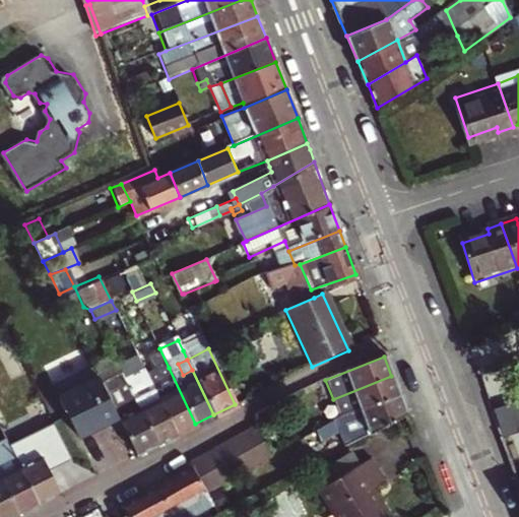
[(155,444),(176,434),(148,378),(142,365),(122,375),(155,444)]
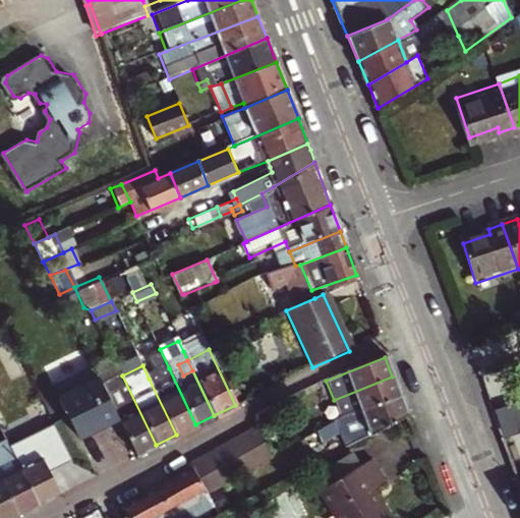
[(149,379),(176,435),(195,424),(169,368),(149,379)]
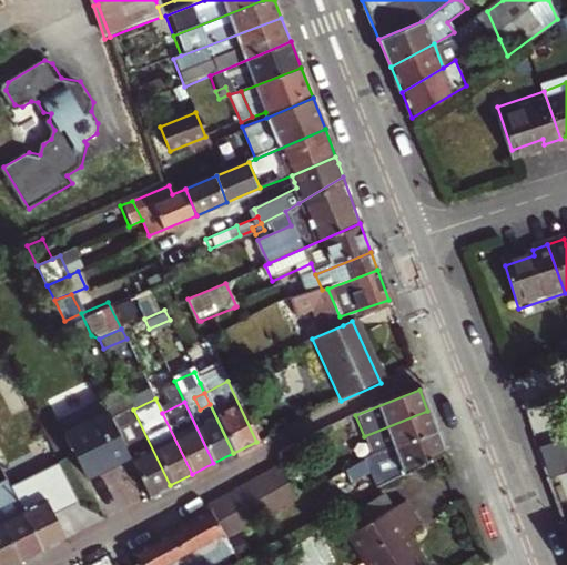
[(170,485),(133,410),(131,404),(111,415),(130,455),(150,495),(170,485)]
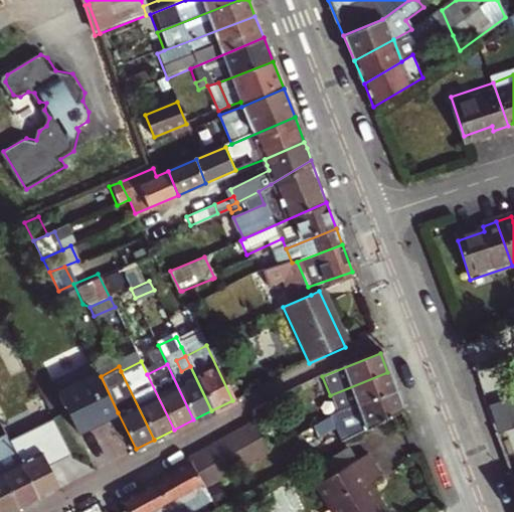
[(118,412),(101,376),(98,371),(58,391),(78,432),(118,412)]
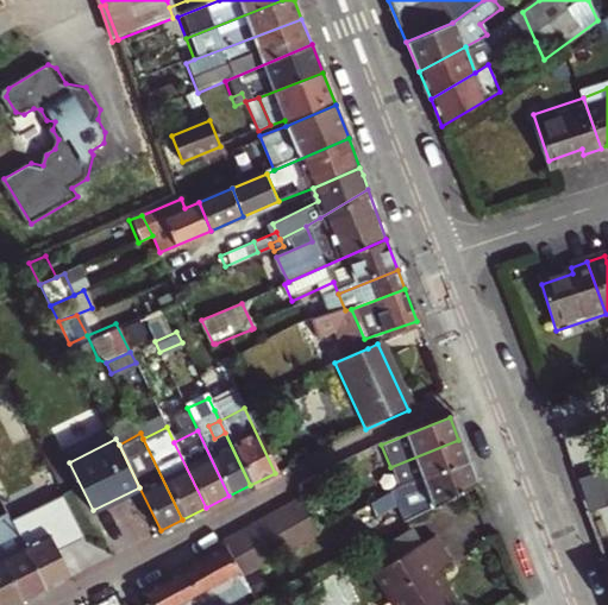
[(390,467),(399,490),(468,464),(458,440),(390,467)]
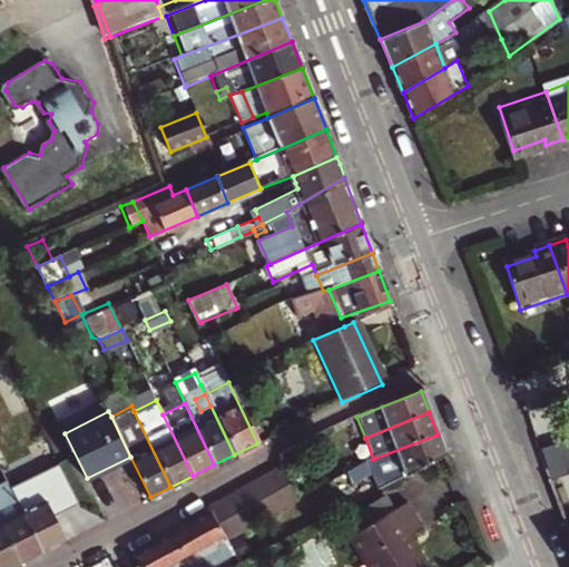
[(438,434),(373,459),(381,481),(375,485),(379,490),(445,453),(438,434)]
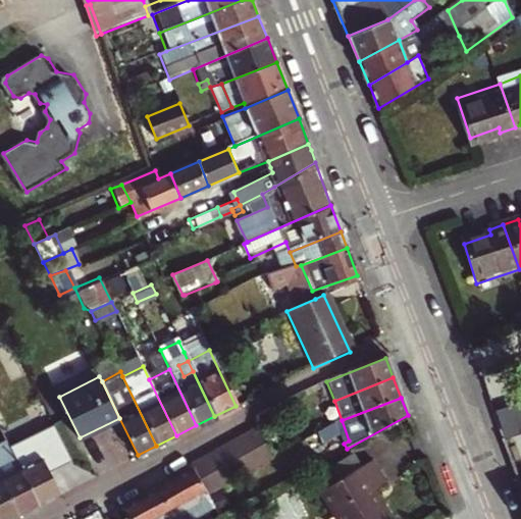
[(12,431),(5,434),(40,505),(60,494),(13,400),(0,407),(0,421),(1,421),(10,427),(12,431)]
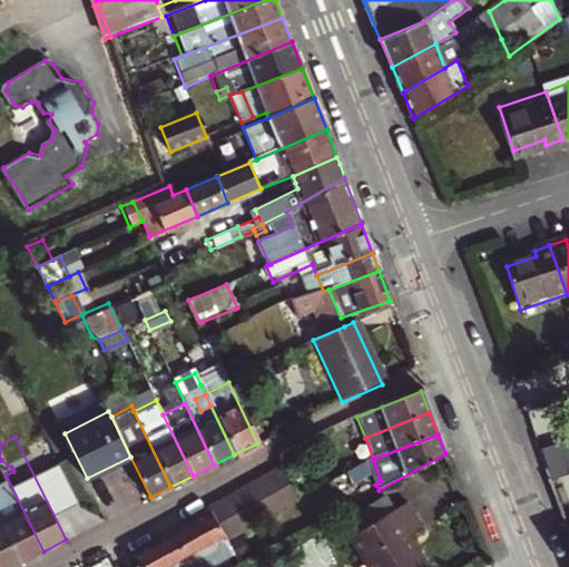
[(365,463),(344,475),(350,485),(371,473),(365,463)]
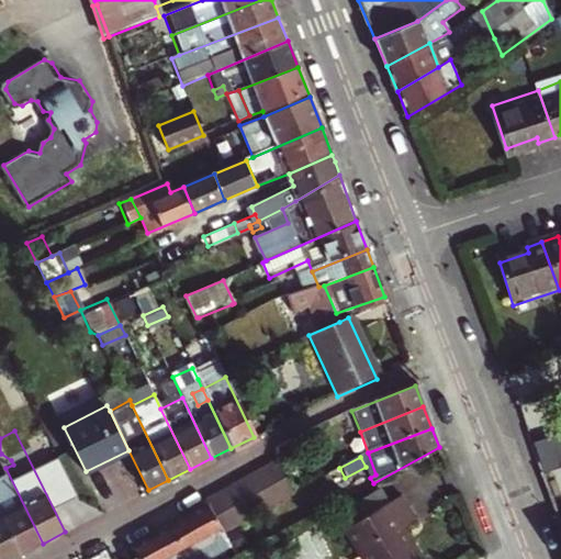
[(261,472),(266,481),(280,473),(276,465),(261,472)]
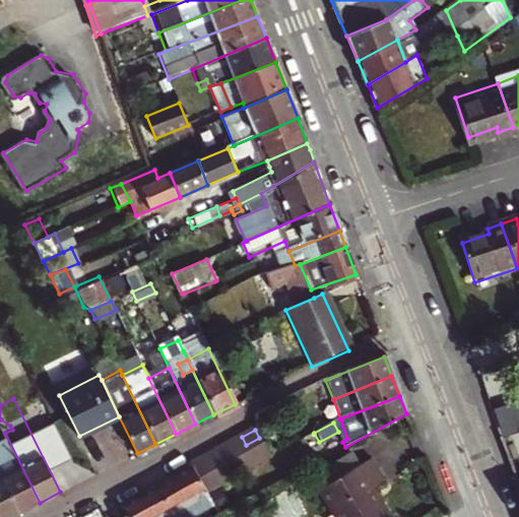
[(518,436),(517,432),(500,439),(510,467),(518,463),(518,436)]
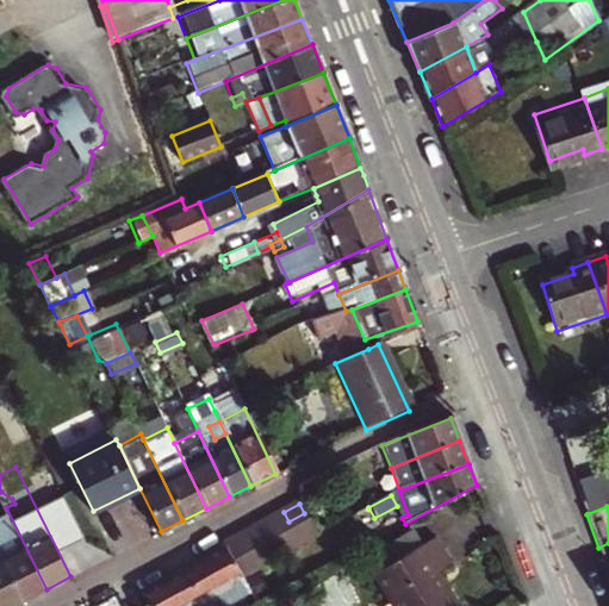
[(0,555),(23,601),(47,589),(6,507),(0,511),(0,555)]
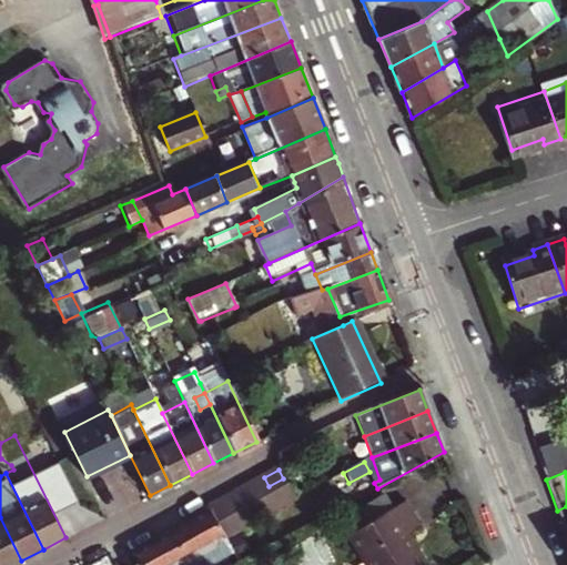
[(251,484),(255,493),(269,486),(264,477),(251,484)]
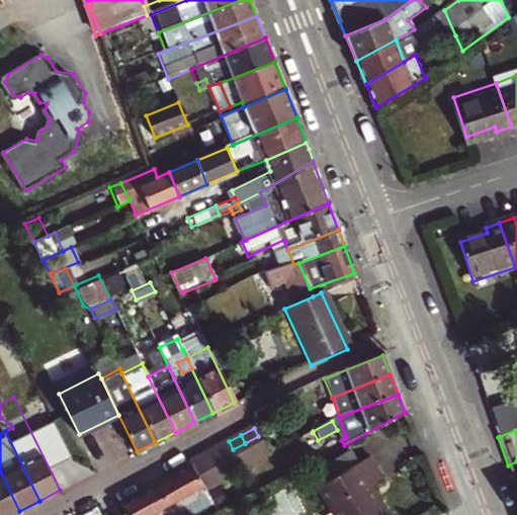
[(267,455),(258,436),(245,443),(255,462),(267,455)]
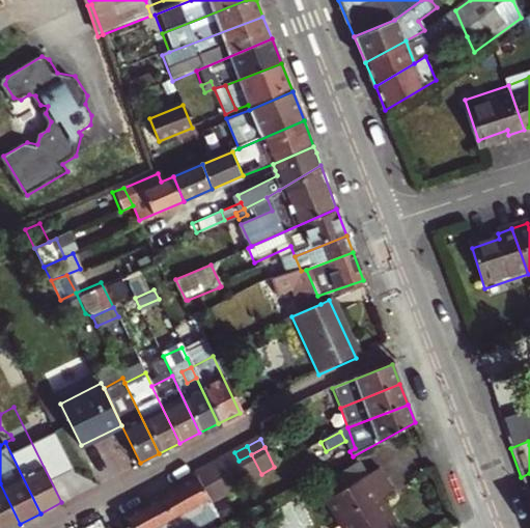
[(220,460),(224,467),(239,461),(234,452),(220,460)]
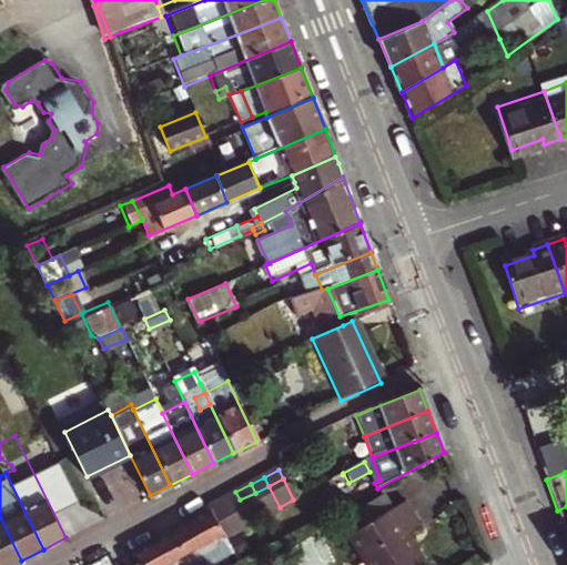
[(266,514),(280,507),(269,486),(255,493),(266,514)]
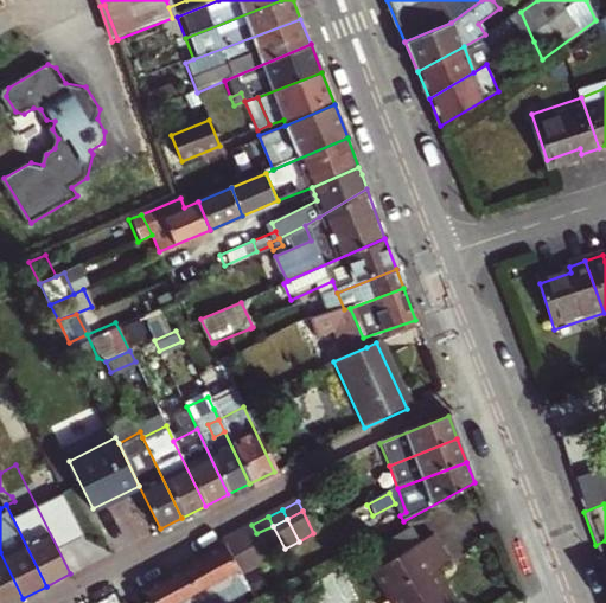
[(236,533),(241,541),(256,533),(252,525),(236,533)]
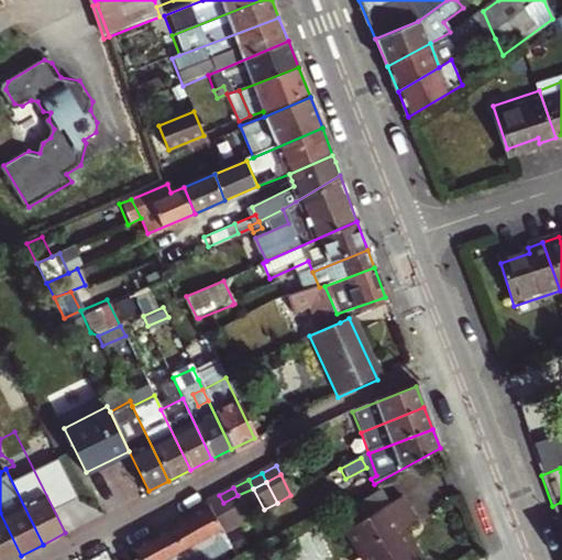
[(357,501),(366,516),(388,503),(379,487),(357,501)]
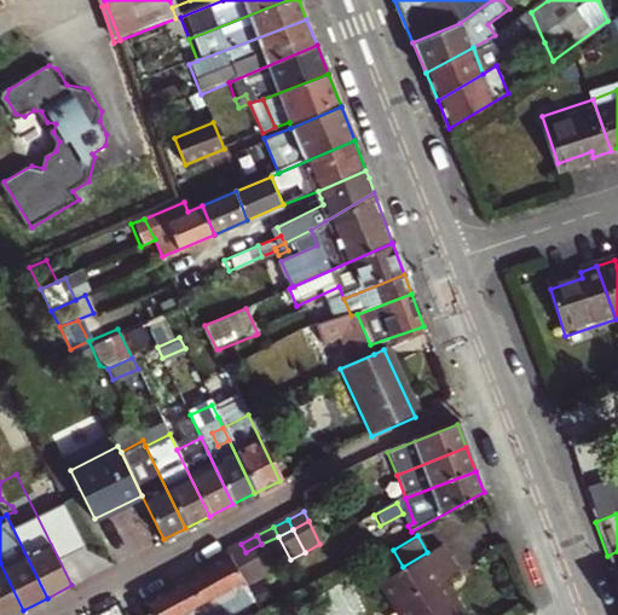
[(273,568),(290,560),(278,537),(261,544),(273,568)]
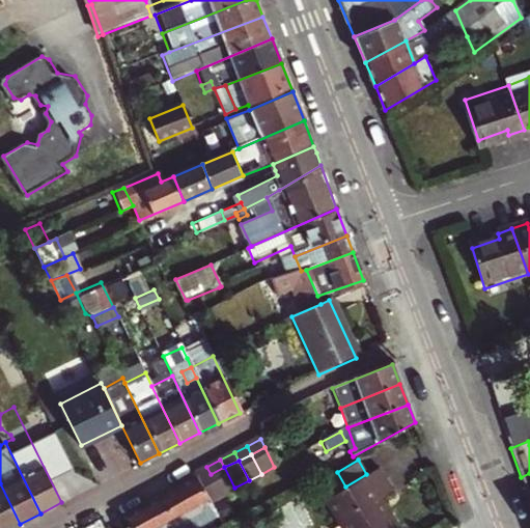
[(194,477),(196,481),(211,474),(206,467),(192,474),(194,477)]
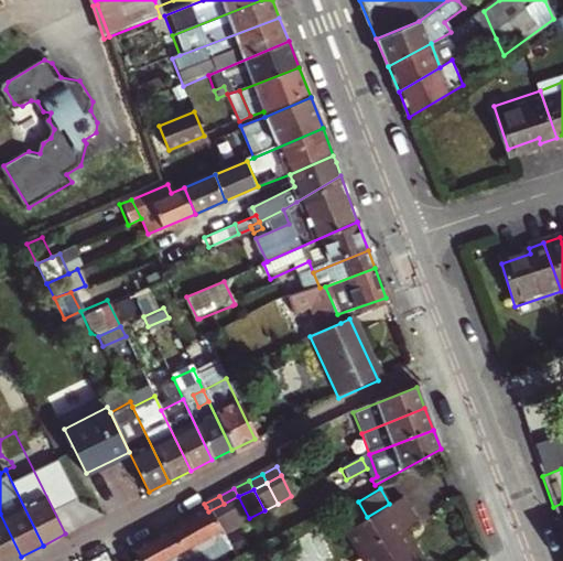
[(236,526),(249,518),(238,496),(224,504),(236,526)]
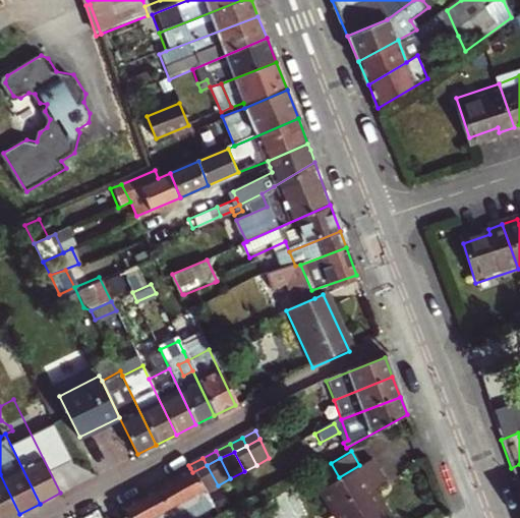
[(368,459),(359,465),(339,477),(316,490),(333,517),(386,517),(369,488),(382,481),(368,459)]
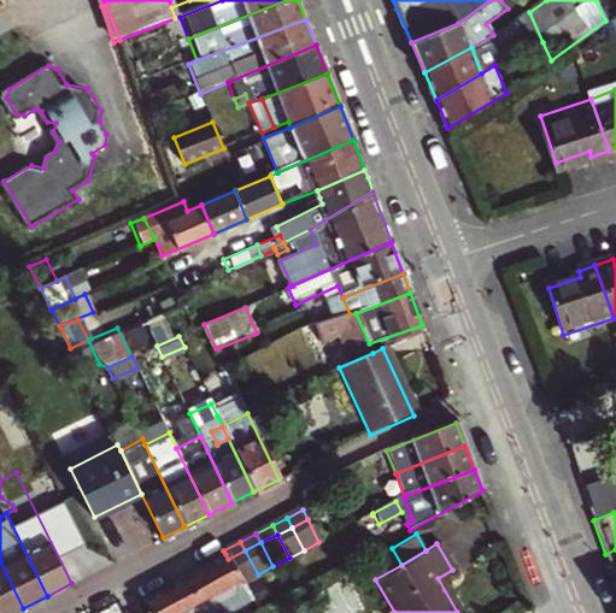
[(245,550),(228,559),(242,583),(258,575),(245,550)]
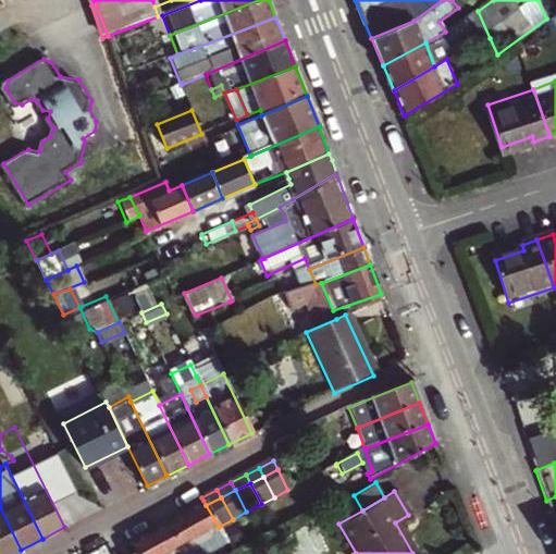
[(208,553),(227,543),(219,527),(206,505),(204,501),(132,540),(137,552),(134,553),(208,553)]
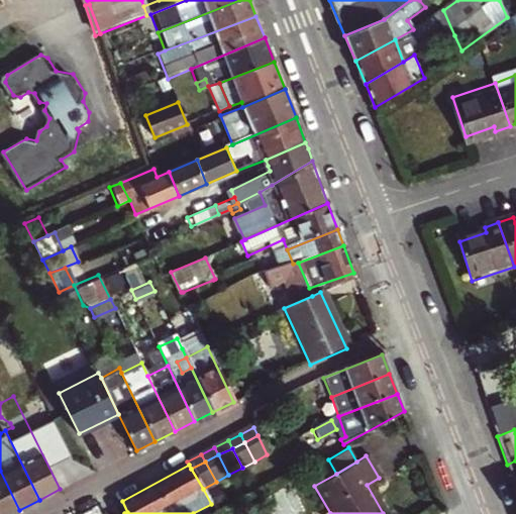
[(12,513),(19,510),(0,471),(0,513),(12,513)]
